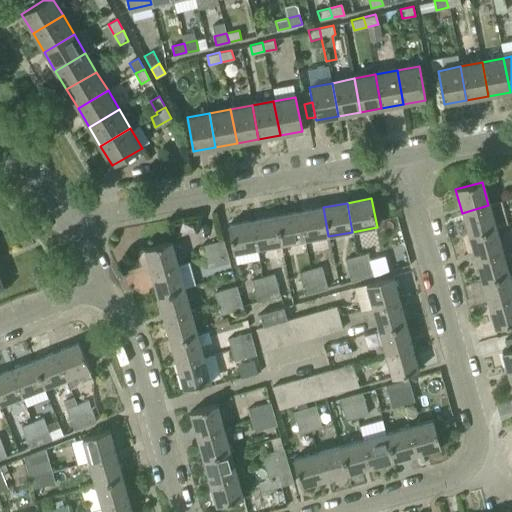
[(495,228),(488,205),(462,213),(469,236),(495,228)]
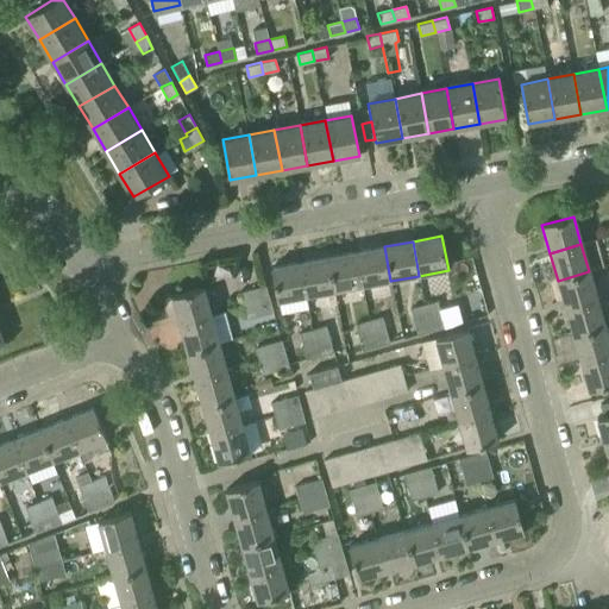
[(390,281),(384,246),(356,252),(363,287),(390,281)]
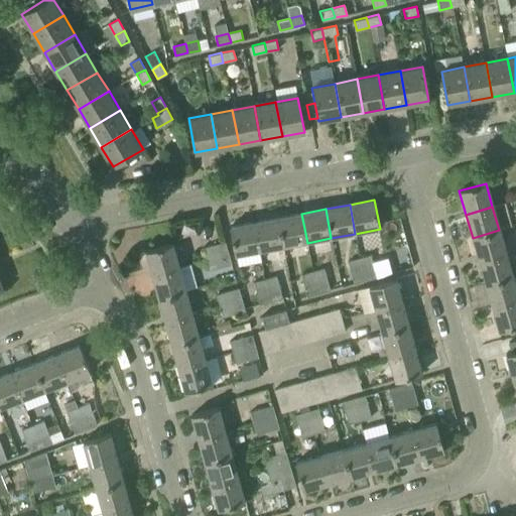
[(307,243),(301,214),(278,218),(283,247),(307,243)]
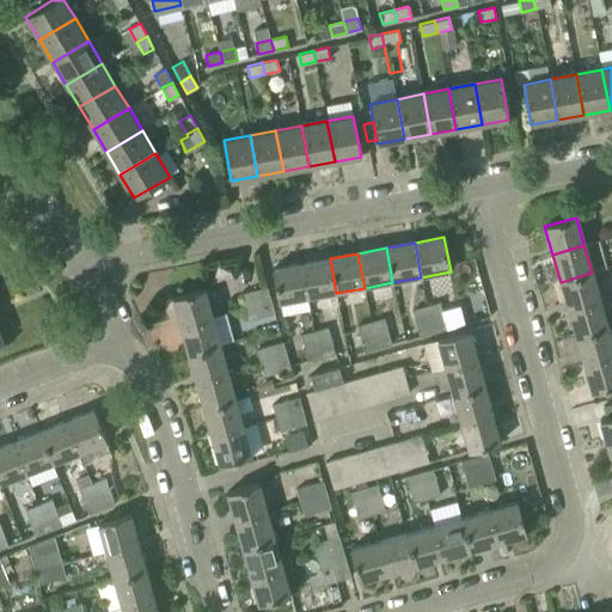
[(336,293),(330,258),(301,264),(307,299),(336,293)]
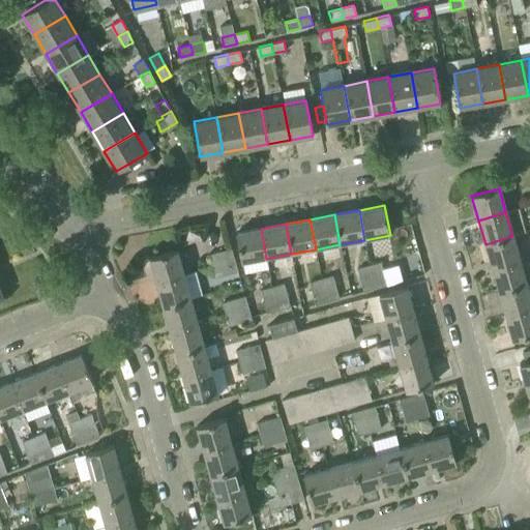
[(266,259),(261,229),(236,234),(241,263),(266,259)]
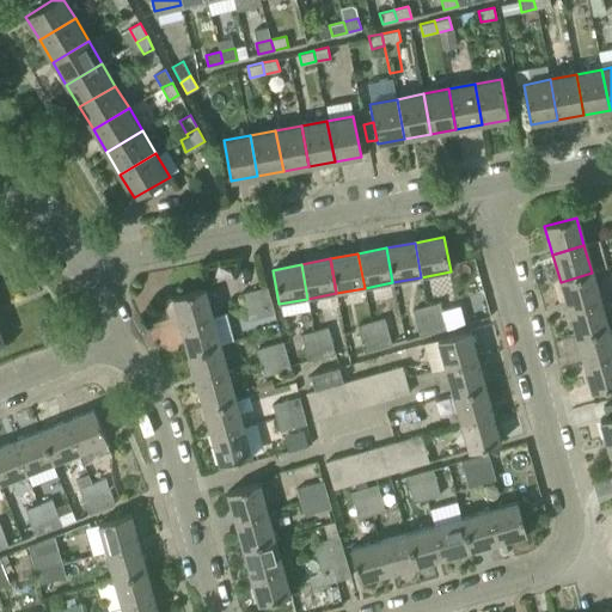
[(592,273),(561,282),(568,310),(600,300),(592,273)]
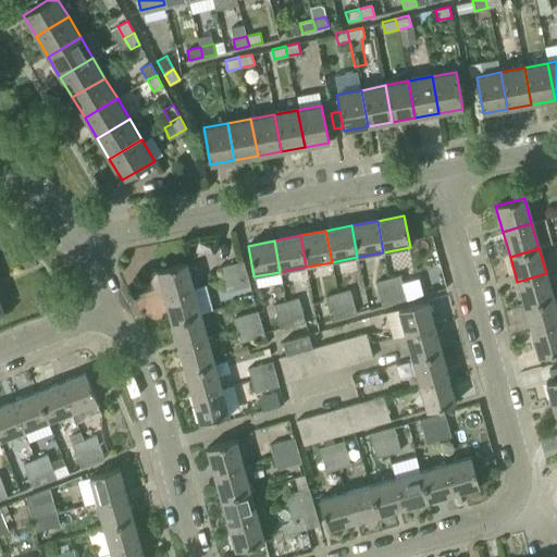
[(222,280),(247,273),(243,260),(219,268),(222,280)]
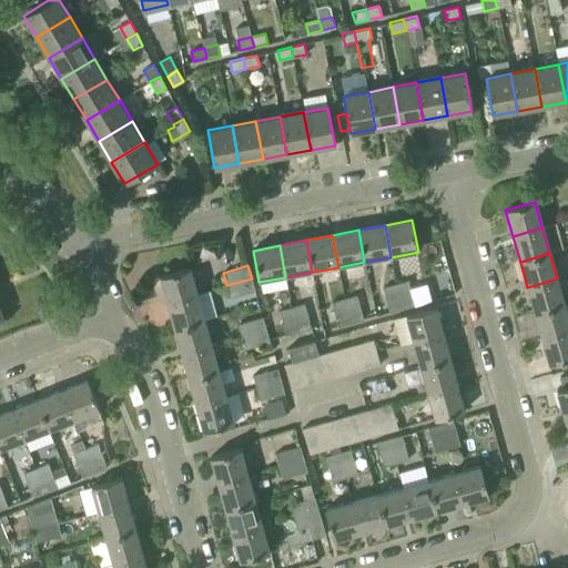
[(168,303),(196,295),(190,269),(160,276),(168,303)]
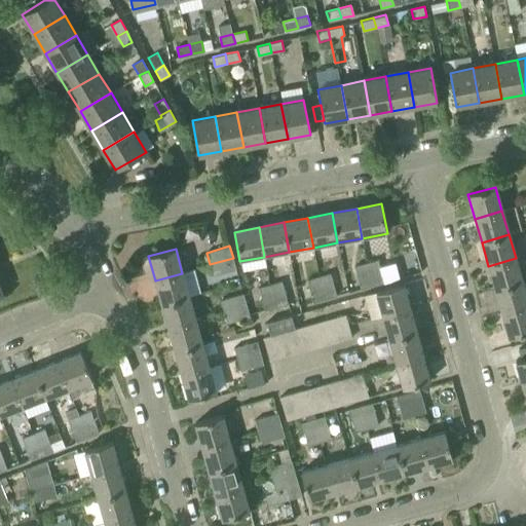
[(233,258),(210,264),(201,267),(204,278),(236,269),(233,258)]
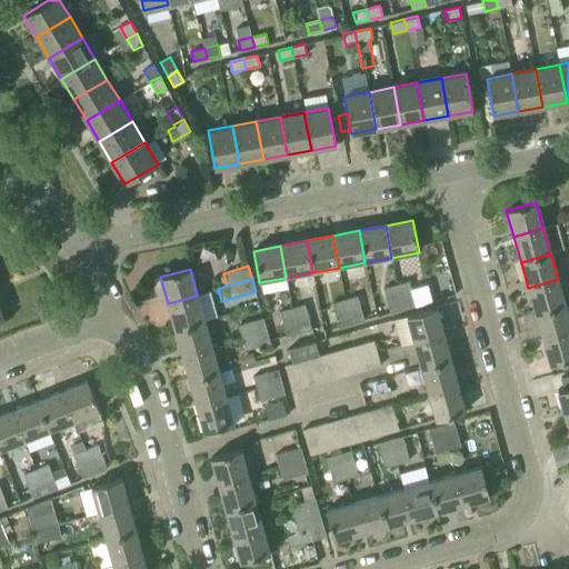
[(565,305),(558,279),(528,288),(536,313),(565,305)]
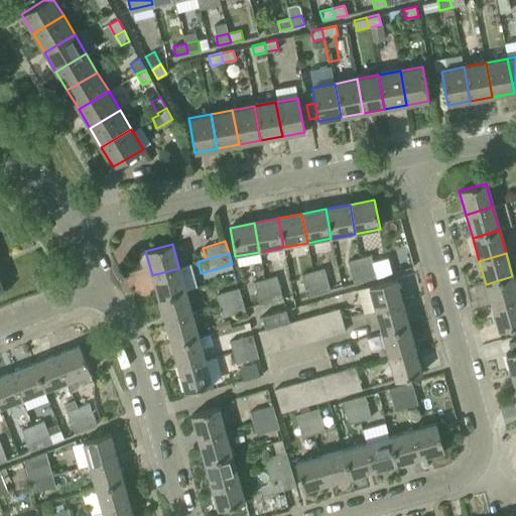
[(371,255),(359,258),(365,280),(377,277),(371,255)]
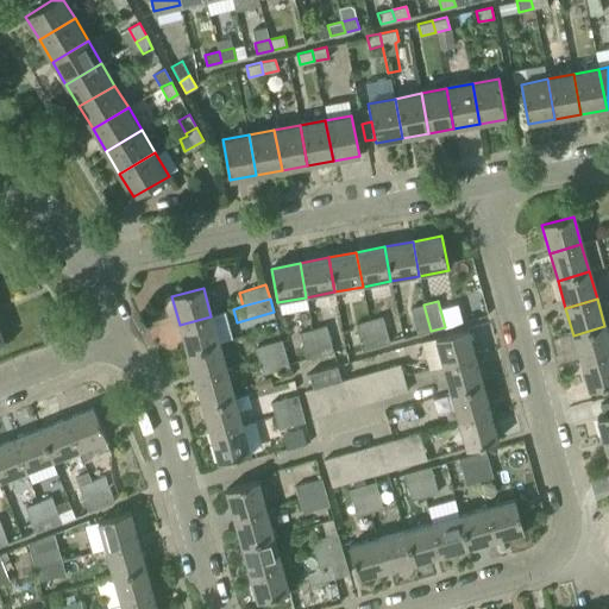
[(431,331),(424,305),(410,308),(418,336),(431,331)]
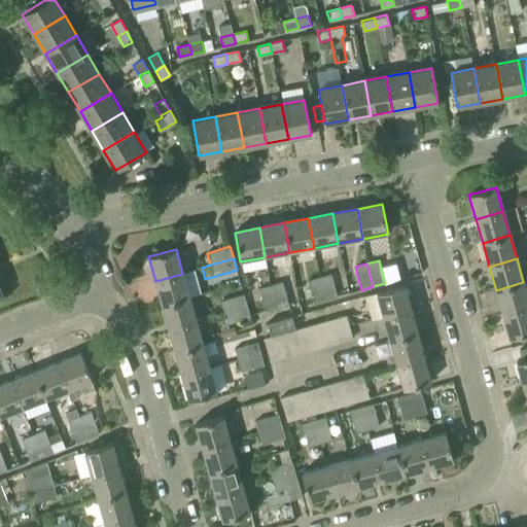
[(182,274),(155,281),(162,305),(189,297),(182,274)]
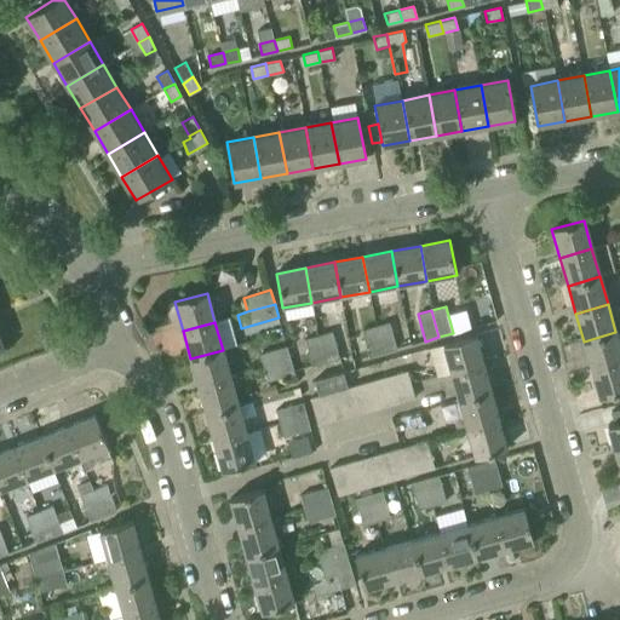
[(375,326),(383,352),(397,349),(389,322),(375,326)]
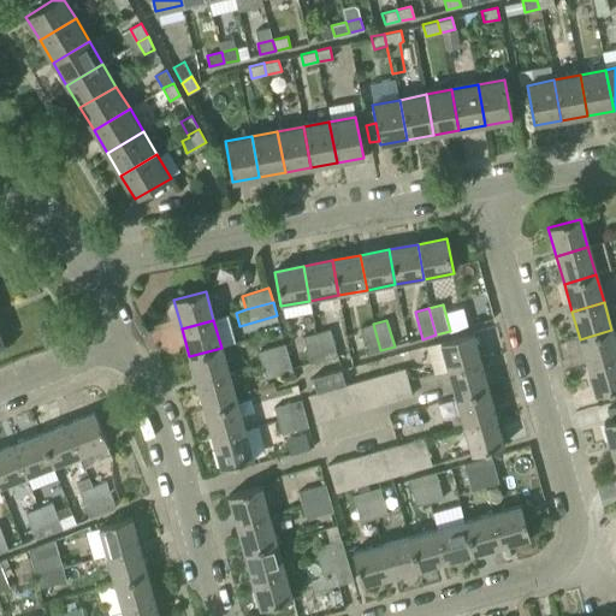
[(380,350),(373,324),(360,327),(367,355),(380,350)]
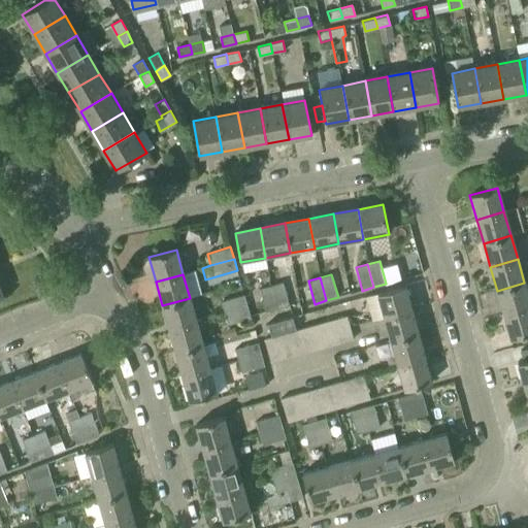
[(271,285),(277,308),(289,305),(283,282),(271,285)]
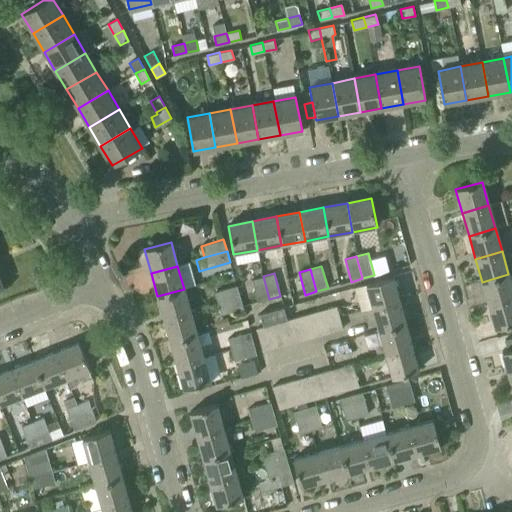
[(511,298),(511,287),(508,274),(482,282),(488,305),(511,298)]
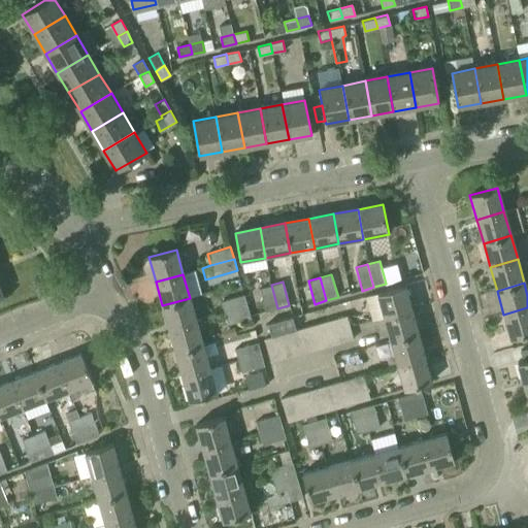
[(277,308),(271,285),(259,289),(265,311),(277,308)]
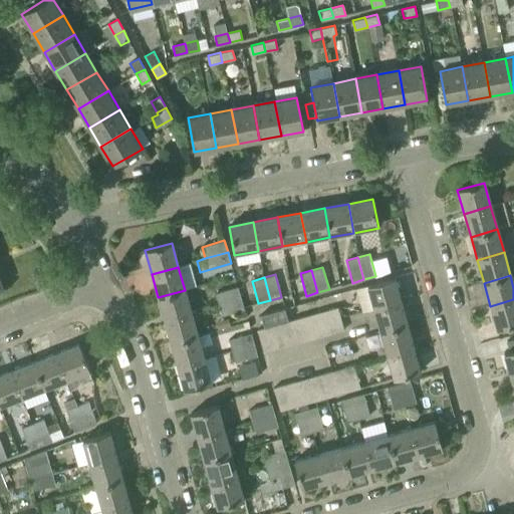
[(374,309),(401,302),(395,278),(367,285),(374,309)]
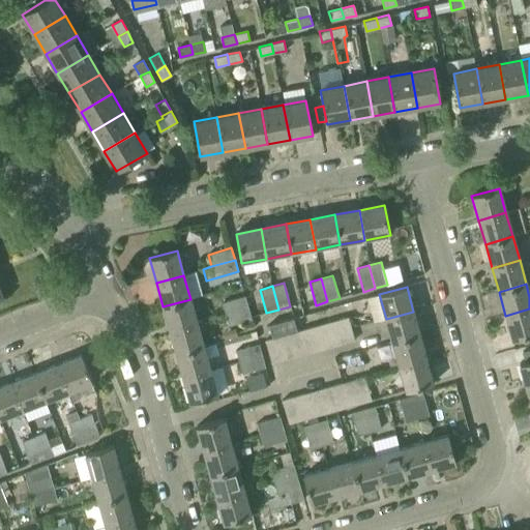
[(226,314),(248,308),(245,296),(222,302),(226,314)]
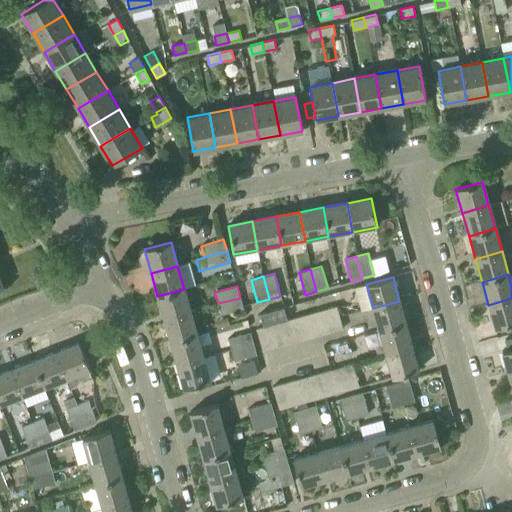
[(184,289),(157,296),(164,319),(190,312),(184,289)]
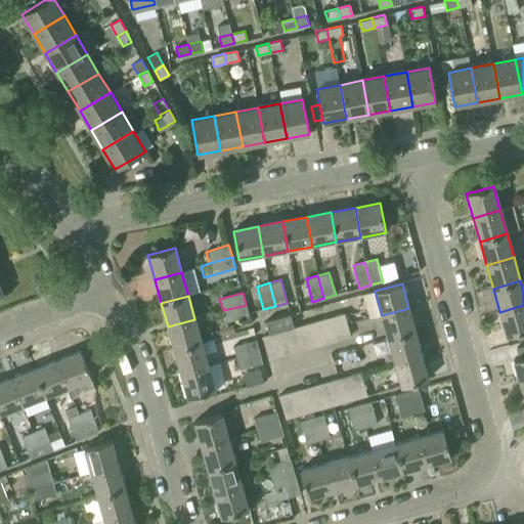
[(249,315),(246,305),(223,310),(226,322),(249,315)]
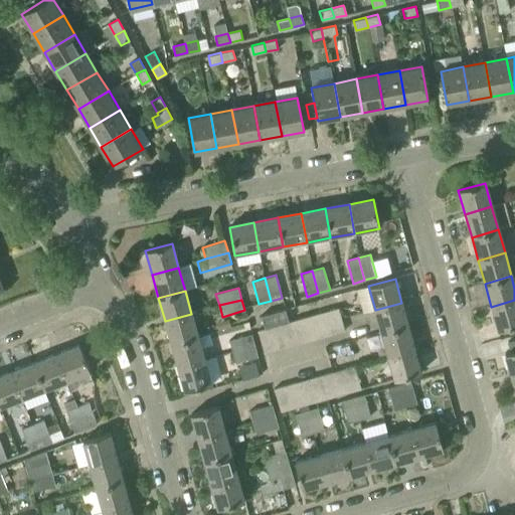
[(514,325),(514,300),(491,307),(498,331),(514,325)]
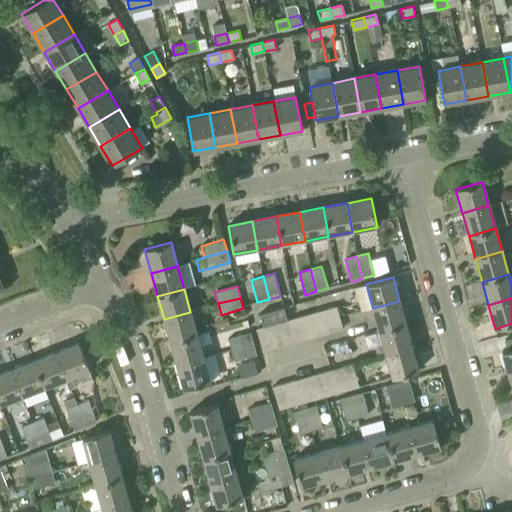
[(406,324),(399,301),(373,308),(379,331),(406,324)]
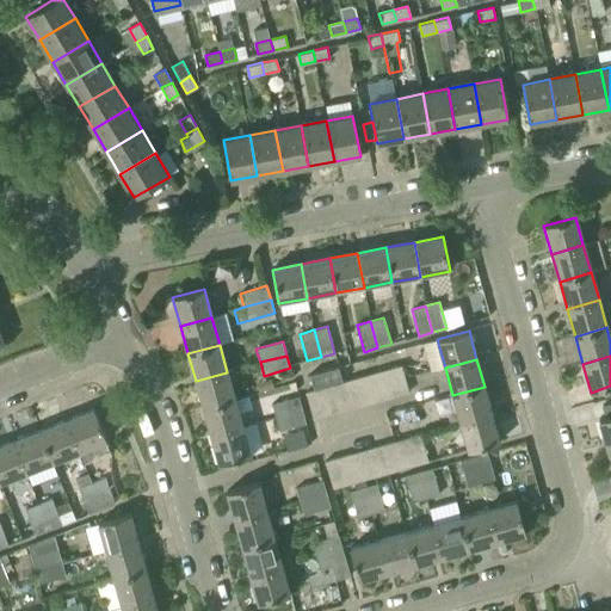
[(401,365),(375,372),(378,387),(405,380),(401,365)]
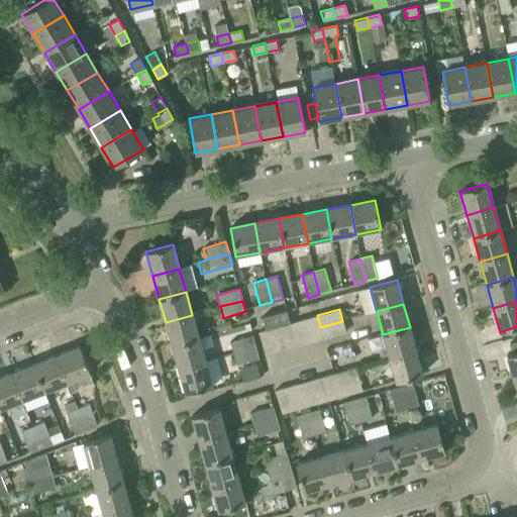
[(282,325),(290,323),(287,311),(262,318),(266,330),(270,329),(282,325)]
